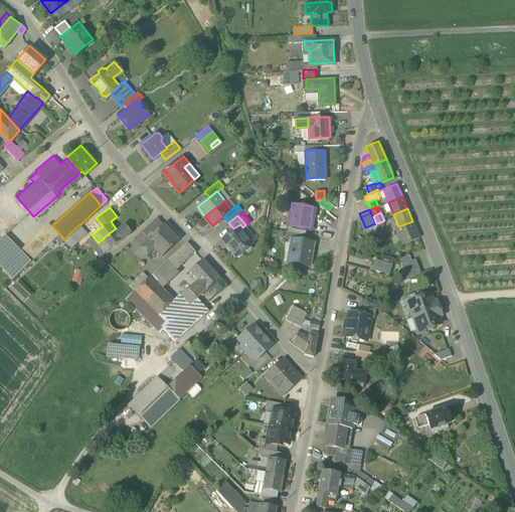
[(142,229),(147,234),(151,230),(161,220),(157,216),(142,229)]
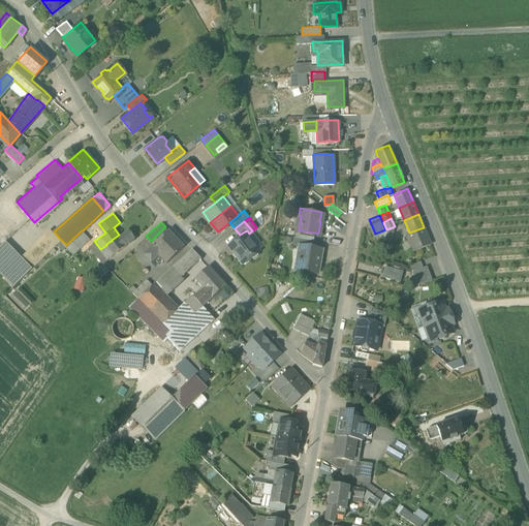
[(158,252),(166,261),(183,246),(165,226),(155,237),(159,240),(153,246),(152,245),(145,253),(151,259),(158,252)]
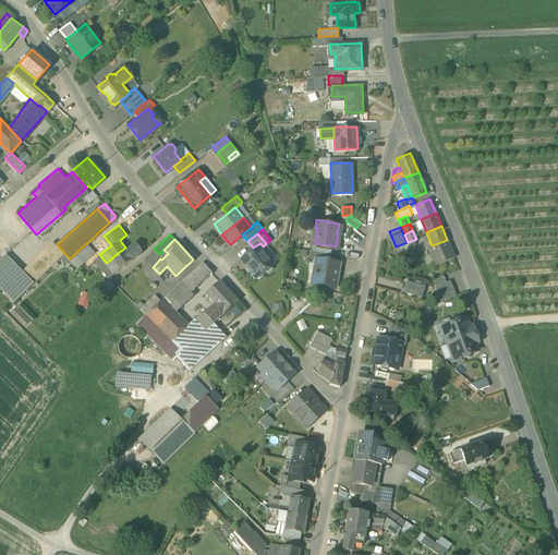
[(52,240),(47,245),(50,250),(57,244),(52,240)]
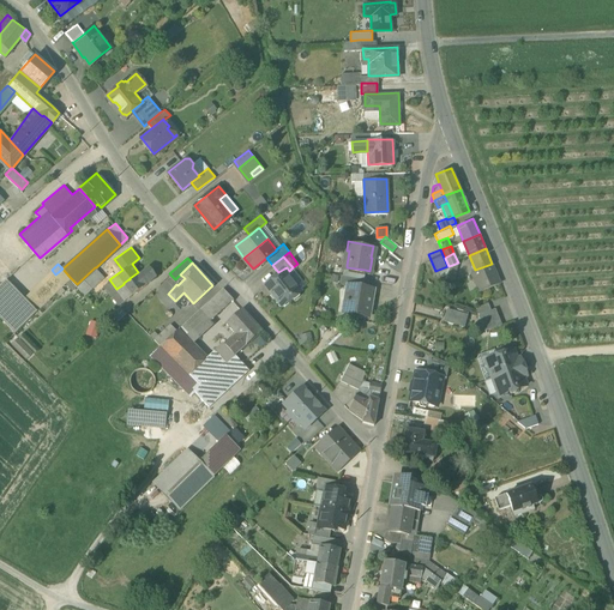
[(499,281),(492,264),(475,270),(470,271),(477,290),(499,281)]
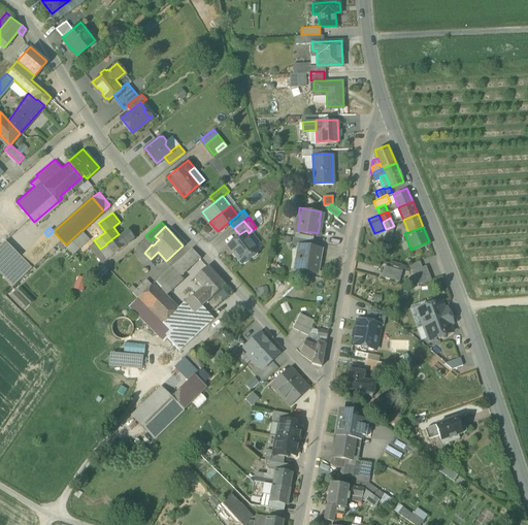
[(125,228),(119,234),(126,243),(132,237),(132,235),(128,229),(125,228)]
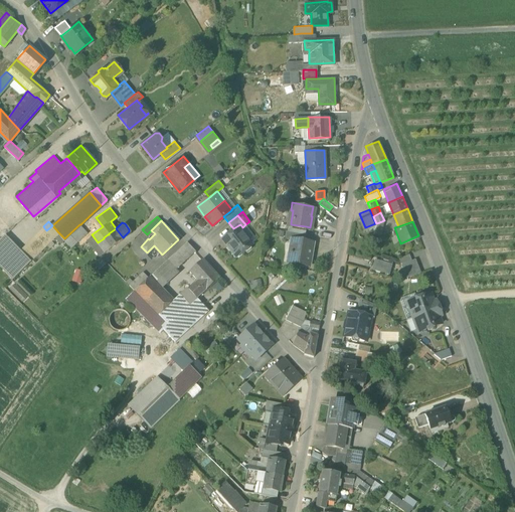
[(289,222),(287,230),(305,233),(306,226),(291,224),(291,222),(289,222)]
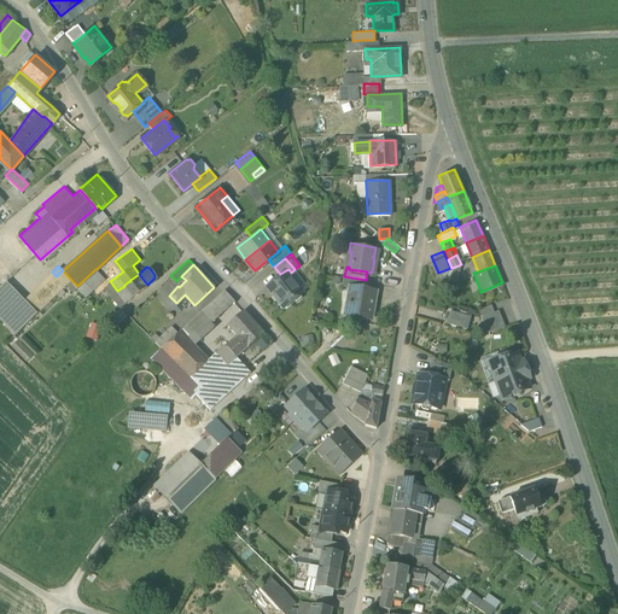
[(53,296),(70,279),(63,270),(56,276),(52,272),(41,282),(53,296)]
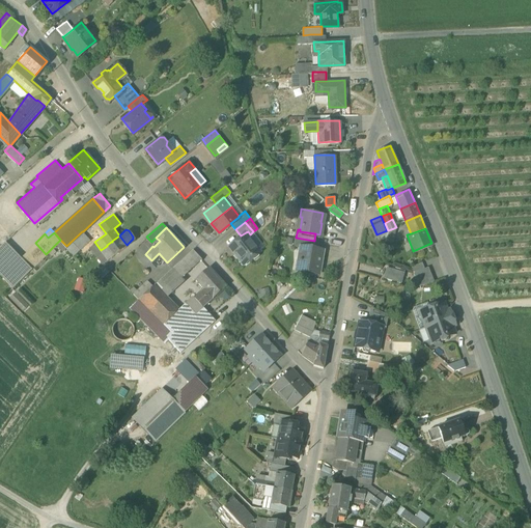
[(234,251),(244,262),(252,256),(254,257),(258,254),(258,252),(257,251),(259,250),(246,232),(241,235),(230,244),(235,251),(234,251)]
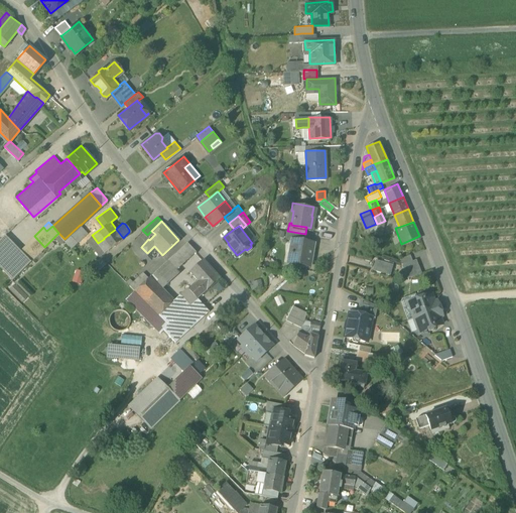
[(65,239),(72,246),(85,235),(78,227),(65,239)]
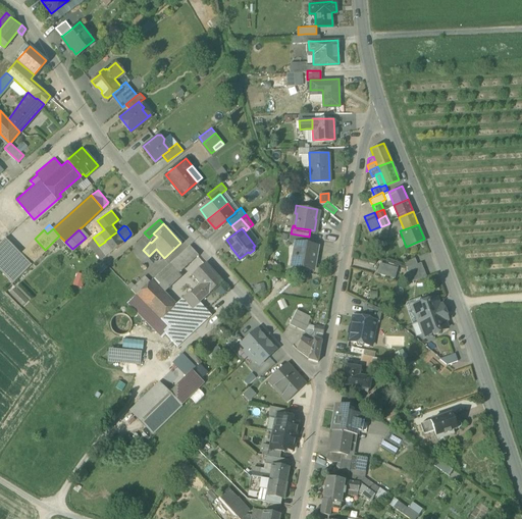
[(105,254),(124,241),(117,231),(110,237),(110,238),(109,238),(105,241),(105,242),(99,246),(105,254)]
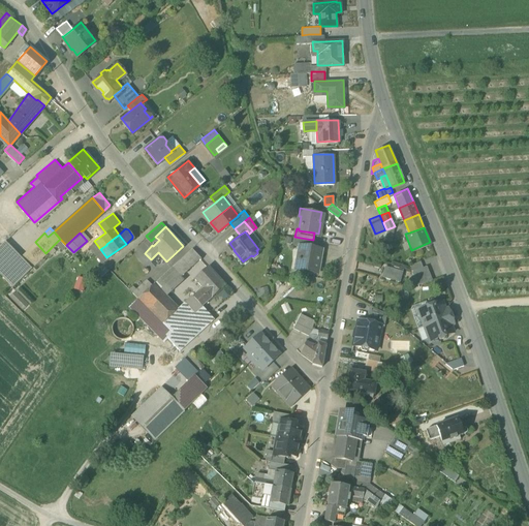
[(317,240),(313,240),(294,237),(293,243),(300,244),(300,243),(316,246),(317,240)]
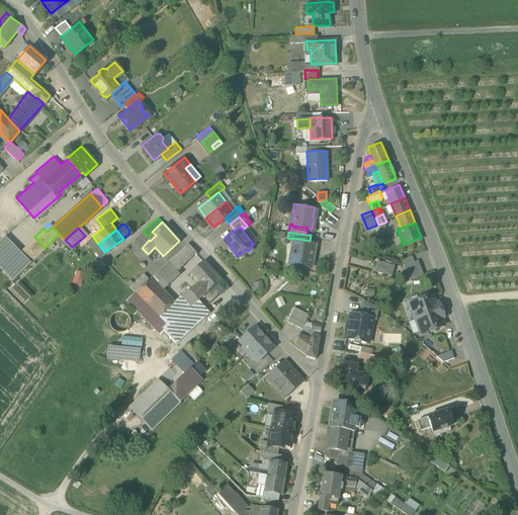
[(0,265),(12,279),(45,248),(34,237),(20,250),(5,234),(0,239),(0,265)]
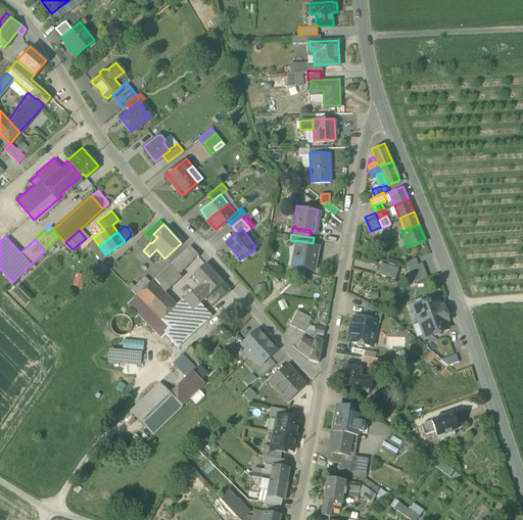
[(95,250),(99,246),(93,238),(89,242),(95,250)]
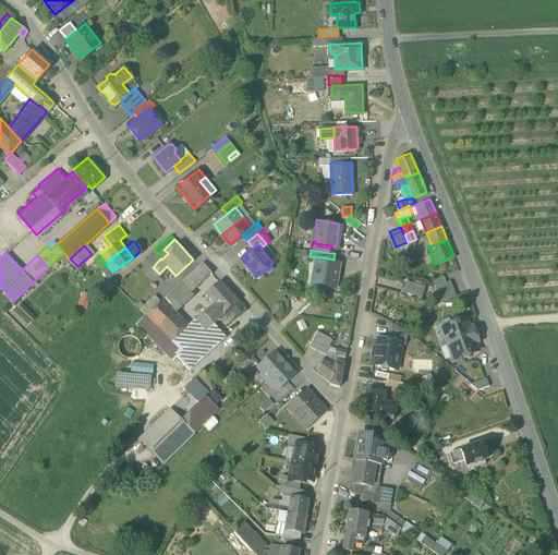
[(317,281),(336,285),(337,276),(338,269),(340,261),(334,260),(316,256),(316,257),(313,272),(318,273),(317,281)]
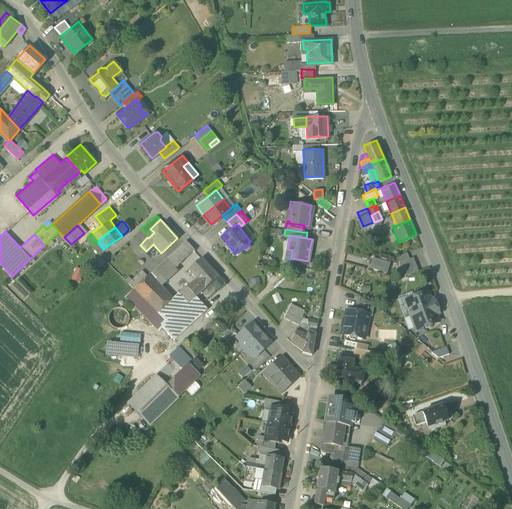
[(186,239),(167,256),(175,265),(194,248),(186,239)]
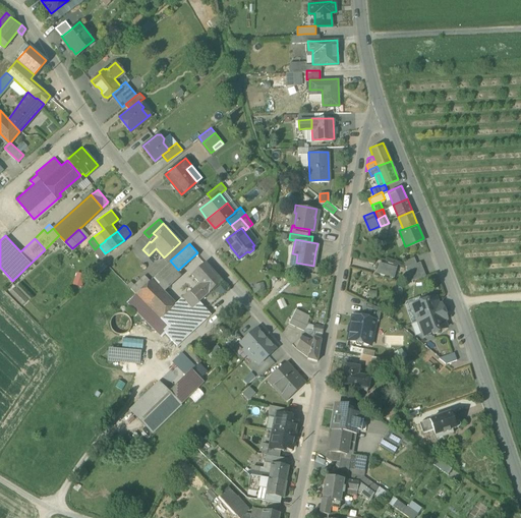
[(101,257),(105,253),(99,245),(95,249),(101,257)]
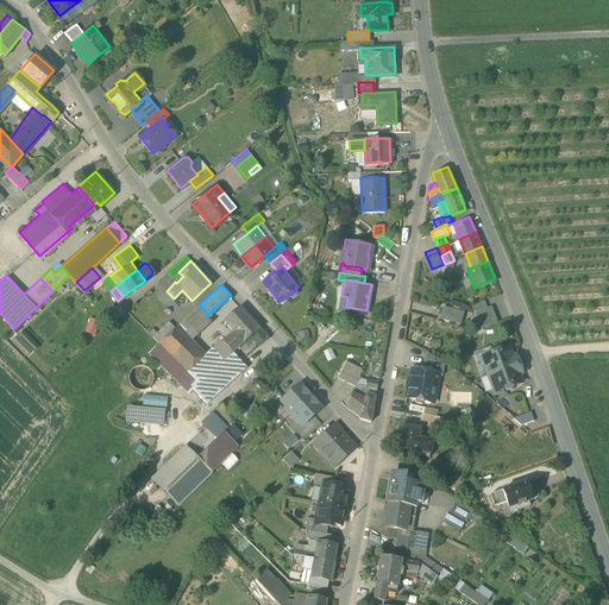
[(446,303),(466,309),(469,302),(449,296),(446,303)]
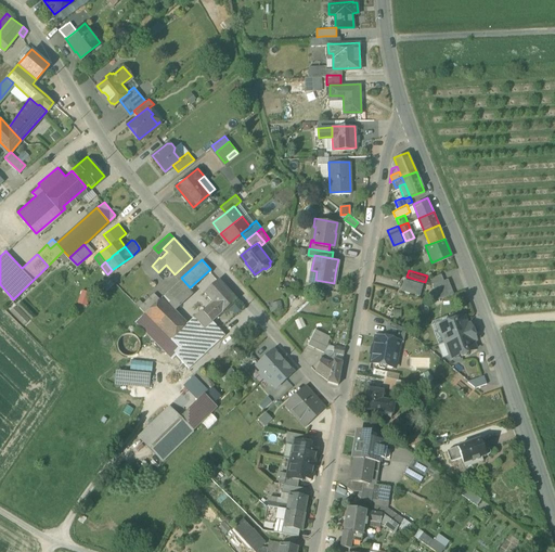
[(429,277),(431,283),(443,278),(441,272),(429,277)]
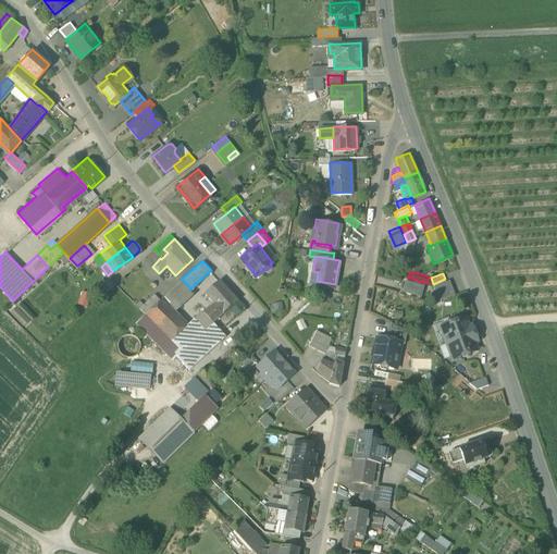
[(96,287),(101,294),(114,282),(109,277),(96,287)]
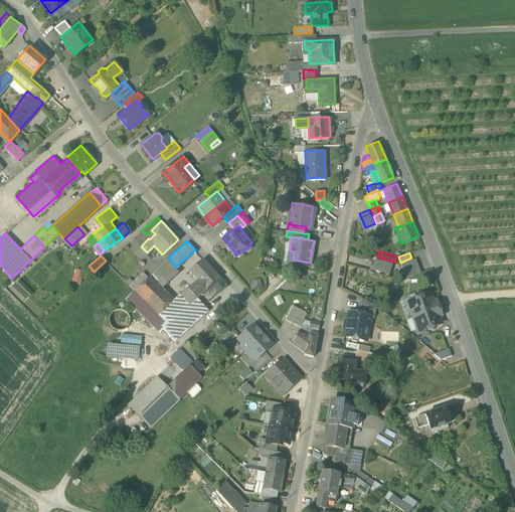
[(179,270),(176,267),(168,258),(156,269),(168,281),(179,270)]
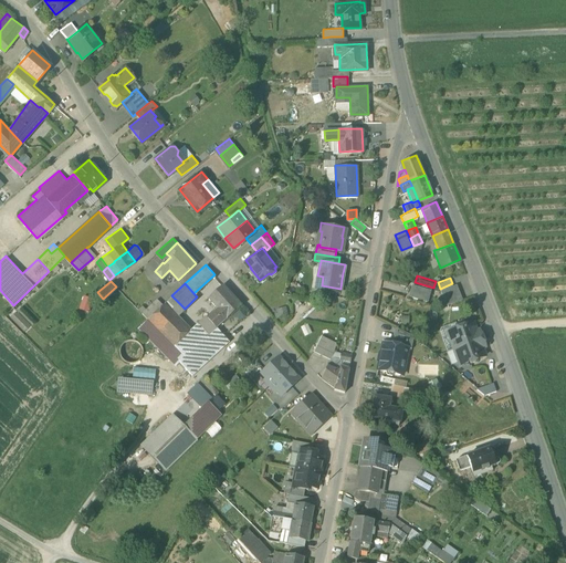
[(207,316),(216,326),(217,325),(241,303),(222,283),(208,296),(217,306),(207,316)]
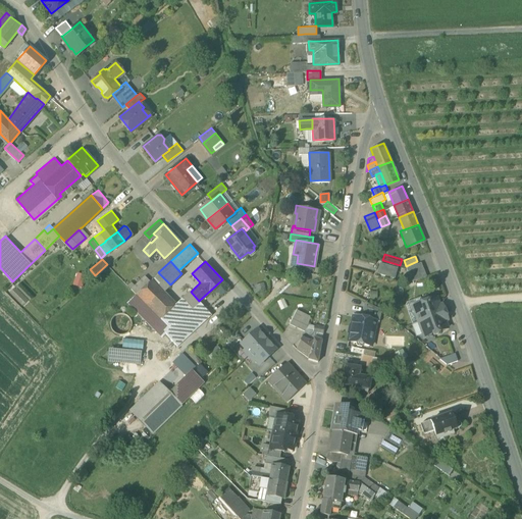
[(398,266),(379,261),(376,271),(394,276),(398,266)]
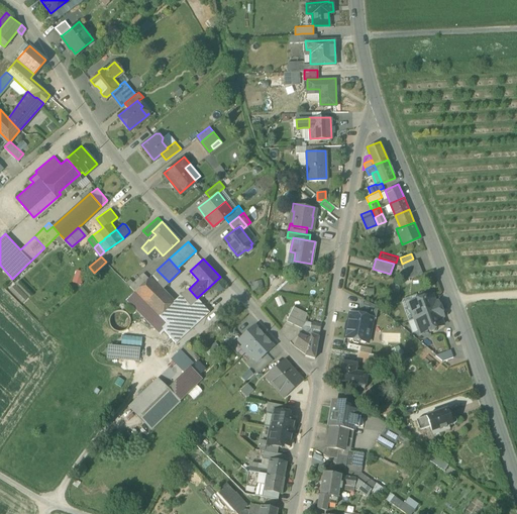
[(402,264),(408,278),(422,272),(416,259),(402,264)]
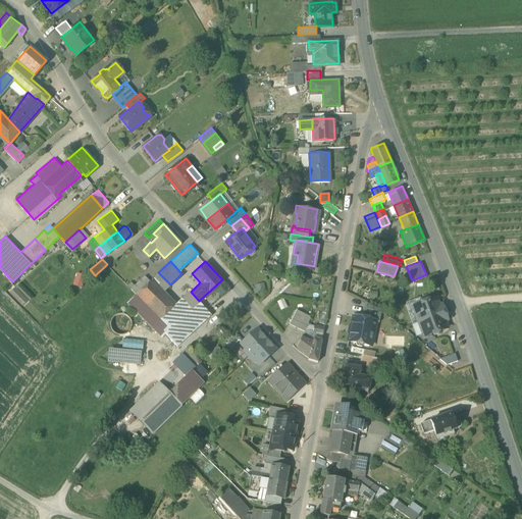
[(83,283),(86,272),(76,270),(73,281),(83,283)]
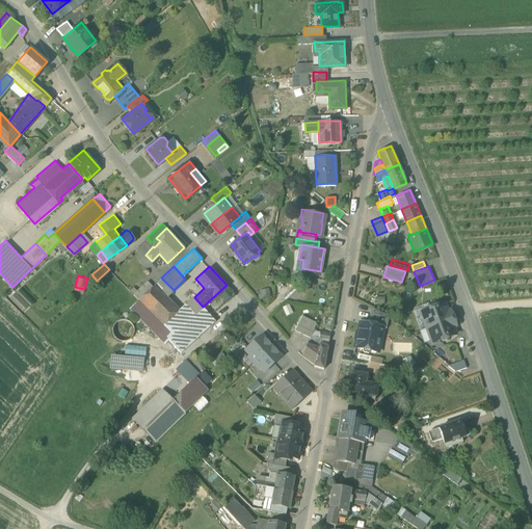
[(166,296),(174,290),(161,278),(155,284),(166,296)]
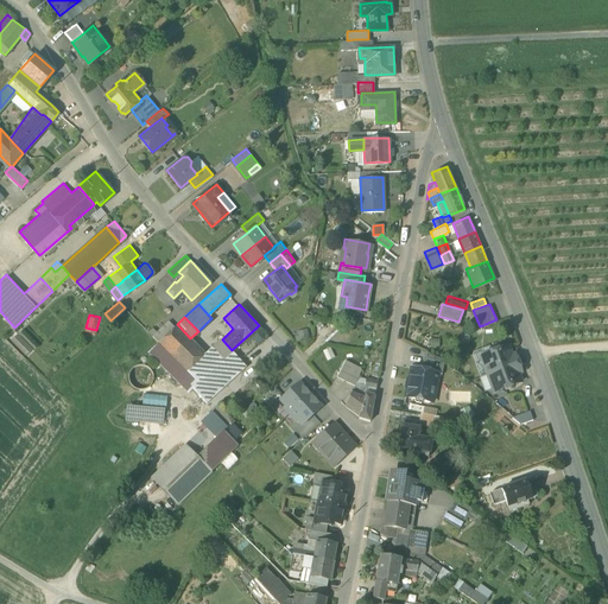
[(152,334),(158,341),(175,325),(169,319),(152,334)]
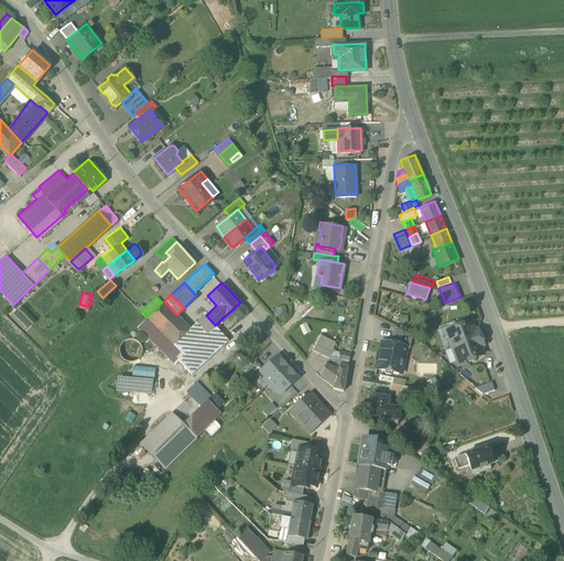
[(191,327),(176,314),(164,301),(162,302),(147,316),(174,343),(191,327)]
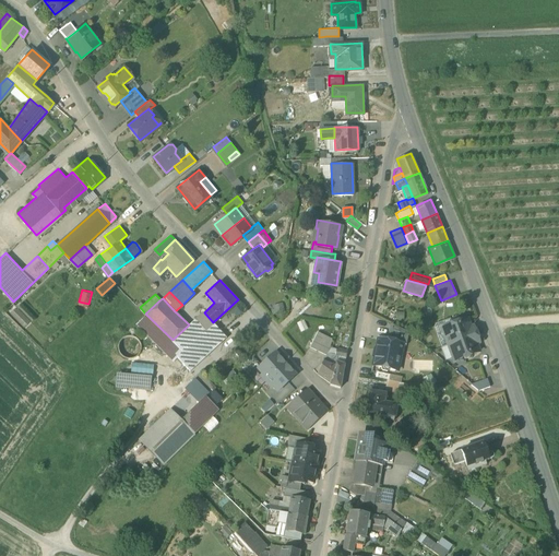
[(21,299),(13,307),(26,321),(34,314),(21,299)]
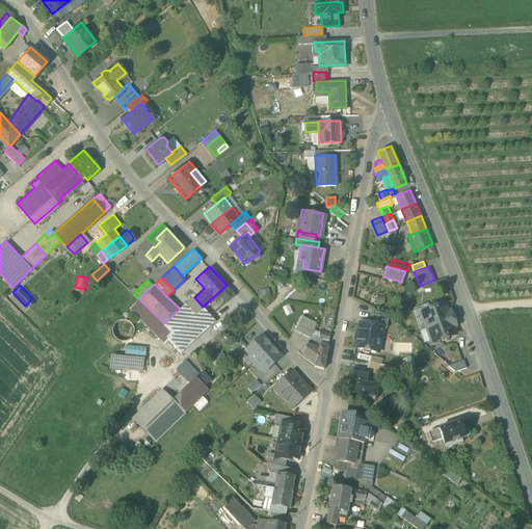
[(182,311),(180,309),(164,323),(174,334),(184,323),(203,307),(194,297),(182,311)]
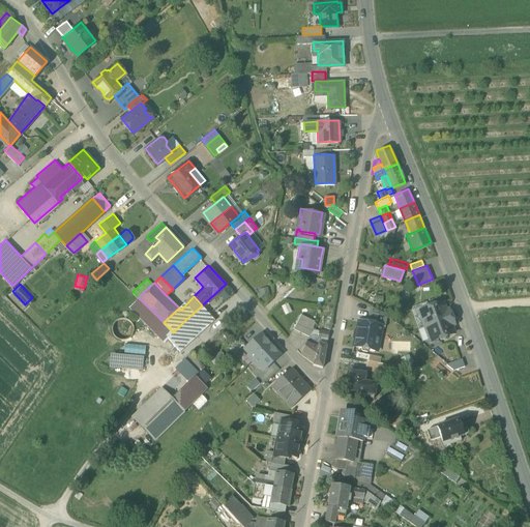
[(168,338),(173,332),(164,322),(138,297),(129,304),(165,341),(168,338)]
